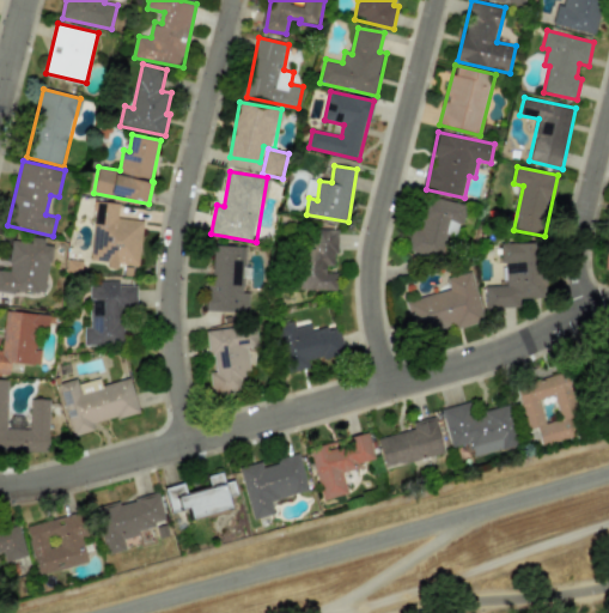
[(450,235),(460,237),(467,205),(427,195),(419,230),(414,229),(408,250),(444,259),(450,235)]
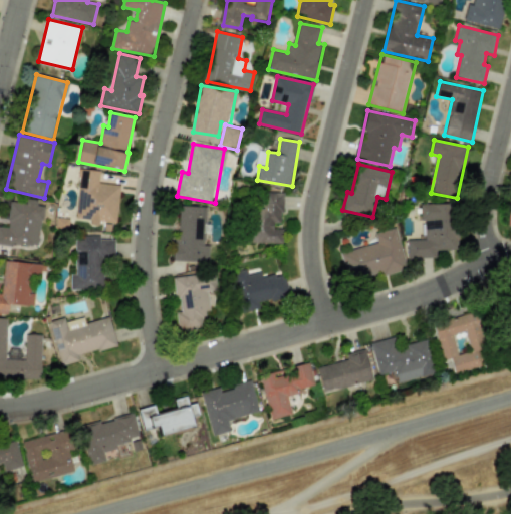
[(101,171),(81,169),(77,219),(91,220),(91,222),(117,224),(120,185),(100,184),(101,171)]
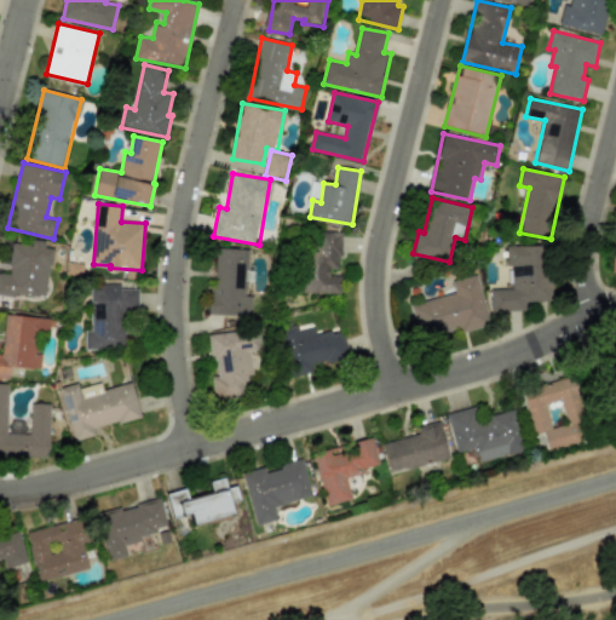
[(341,294),(343,274),(341,274),(344,233),(304,231),(301,292),(341,294)]
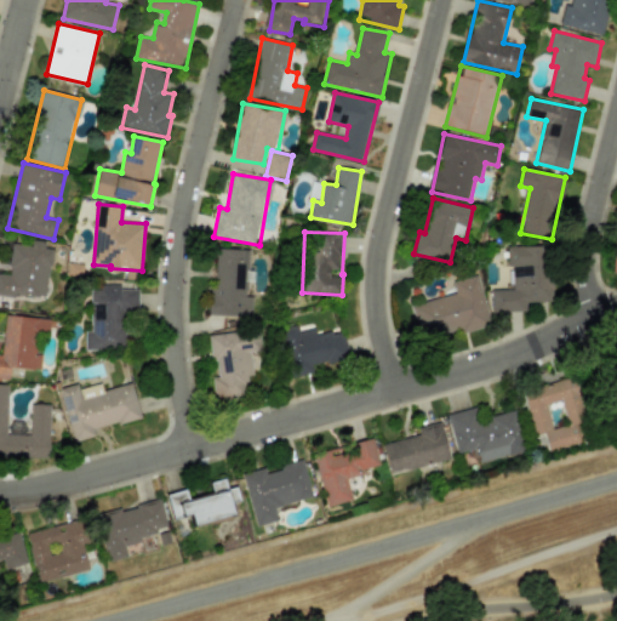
[(13,243),(10,274),(0,273),(0,292),(47,300),(55,245),(33,243),(33,245),(13,243)]
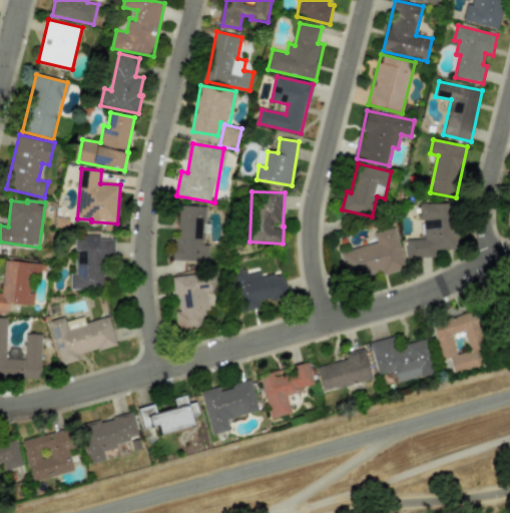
[(422,203),(423,239),(408,239),(408,259),(436,258),(436,249),(455,249),(453,202),(422,203)]
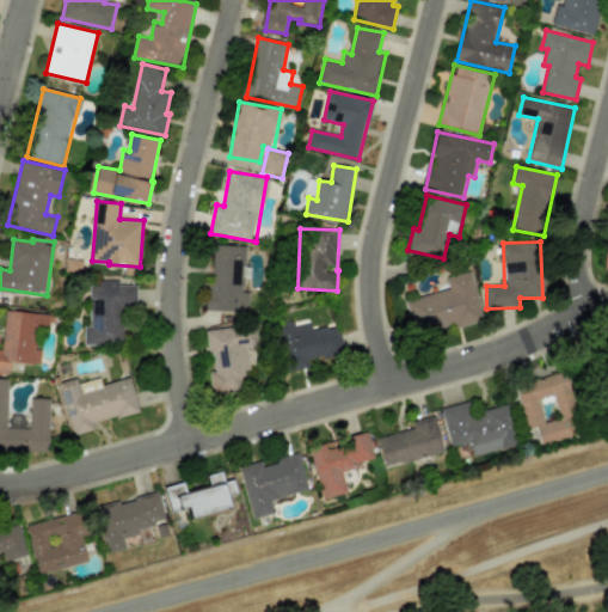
[(246,246),(213,245),(210,311),(250,312),(251,293),(245,293),(246,246)]
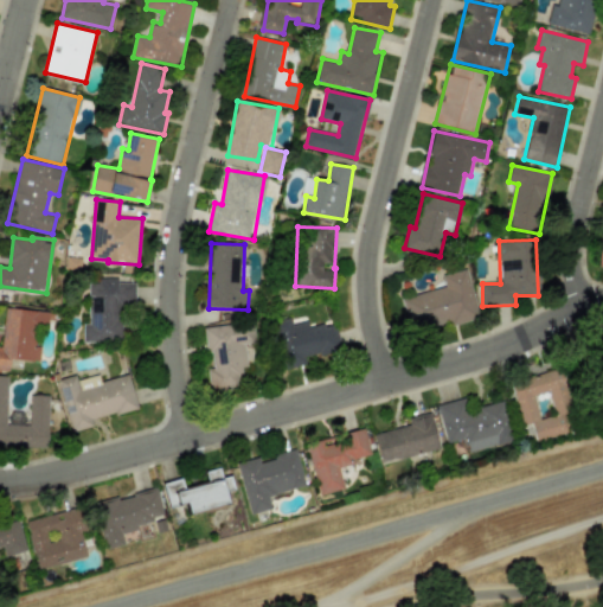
[(447,287),(403,298),(412,332),(451,321),(453,325),(481,318),(468,269),(443,275),(447,287)]
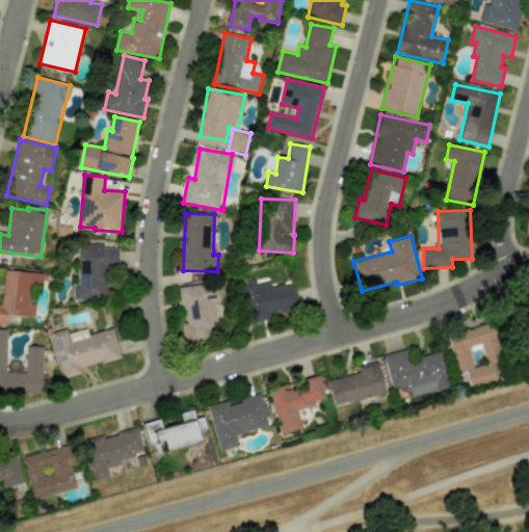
[(74,299),(109,299),(108,268),(120,268),(120,248),(105,248),(105,244),(88,244),(88,248),(79,248),(79,284),(74,285),(74,299)]
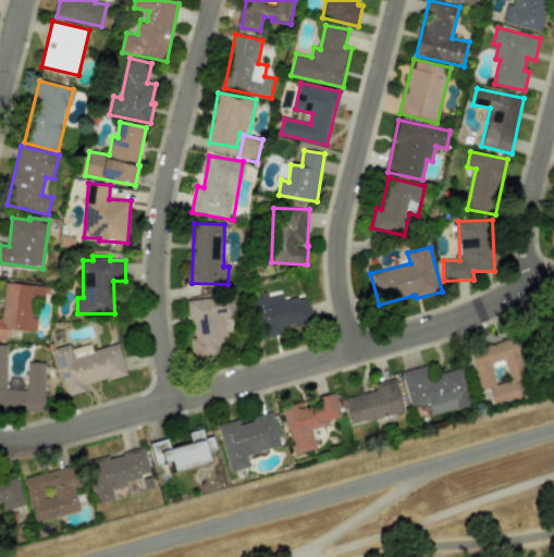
[(316,323),(308,296),(285,301),(284,295),(270,298),(269,292),(251,296),(262,338),(316,323)]
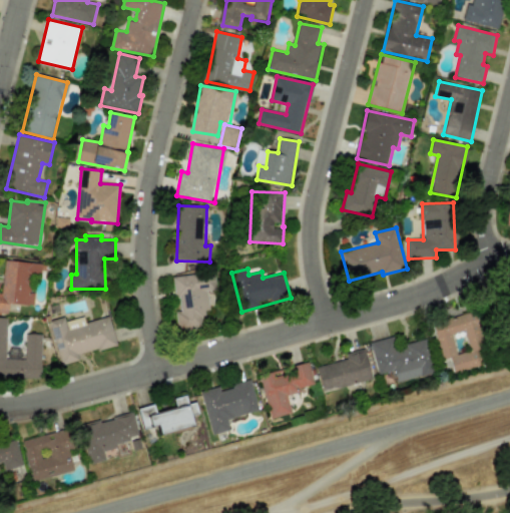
[(175,277),(178,312),(177,312),(179,332),(205,329),(203,312),(210,311),(208,291),(217,290),(215,273),(175,277)]
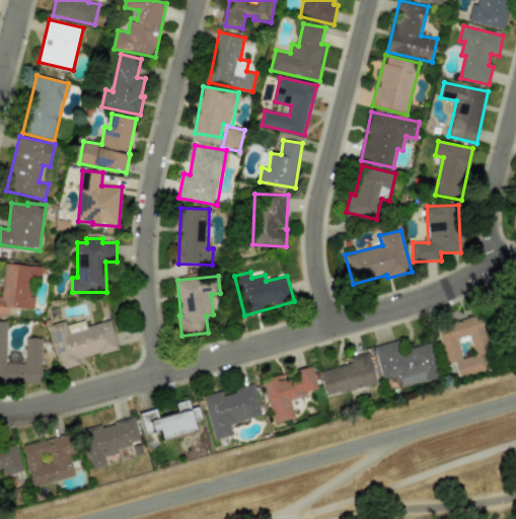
[(461,377),(495,368),(482,315),(439,326),(448,364),(457,362),(461,377)]
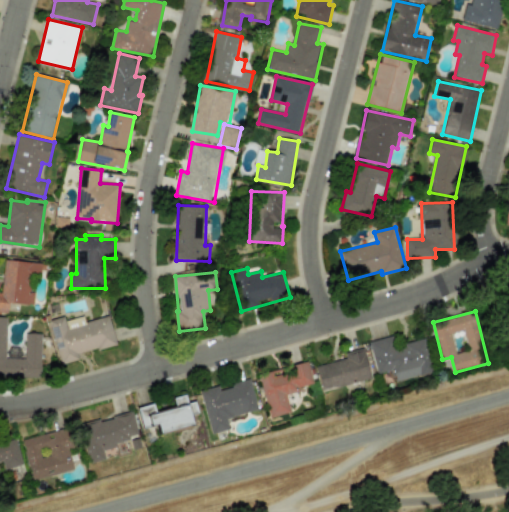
[(0,376),(41,378),(43,333),(27,333),(26,359),(7,358),(8,317),(0,316),(0,376)]
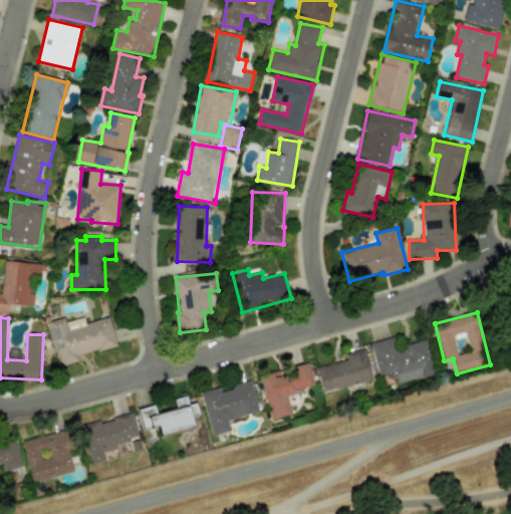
[(110,317),(86,323),(85,317),(66,321),(65,317),(50,321),(61,365),(80,360),(79,355),(117,345),(110,317)]
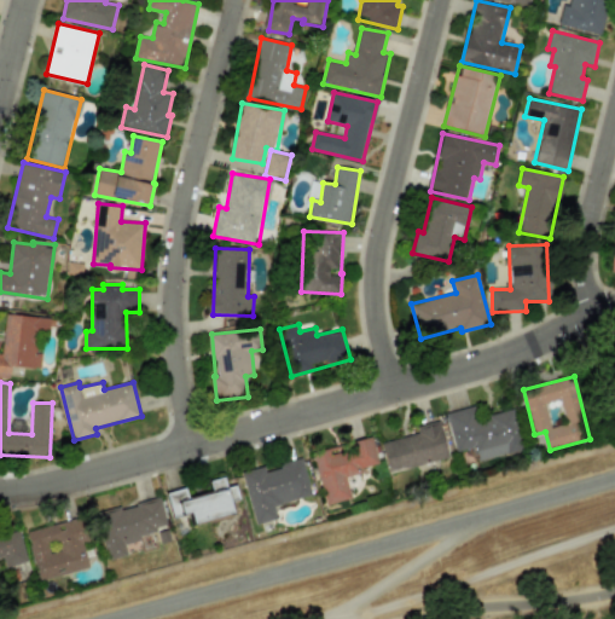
[(448,412),(457,452),(477,447),(480,462),(526,451),(515,409),(479,417),(476,406),(448,412)]
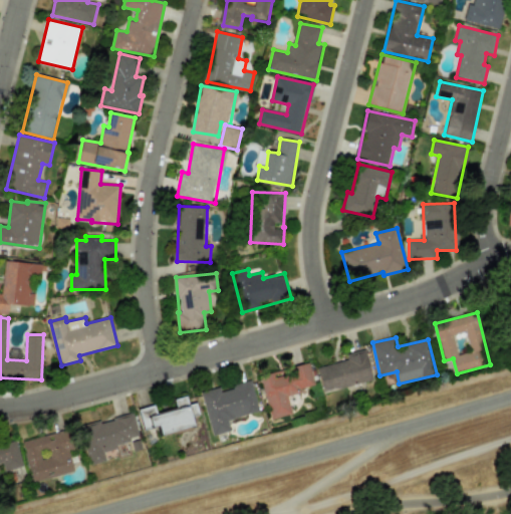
[(347,354),(348,360),(318,367),(324,393),(374,381),(366,349),(347,354)]
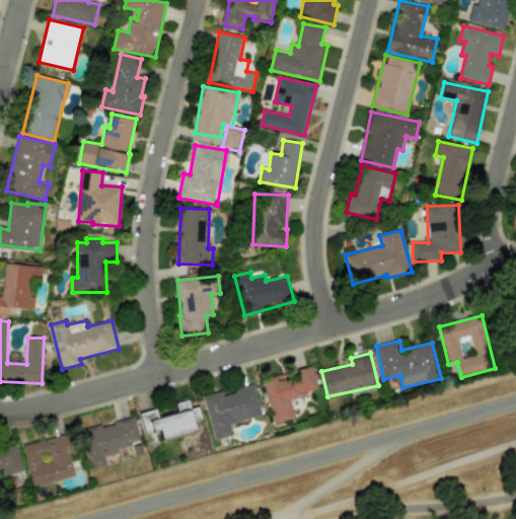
[(275,424),(296,419),(292,399),(305,396),(304,392),(319,389),(314,368),(264,379),(275,424)]
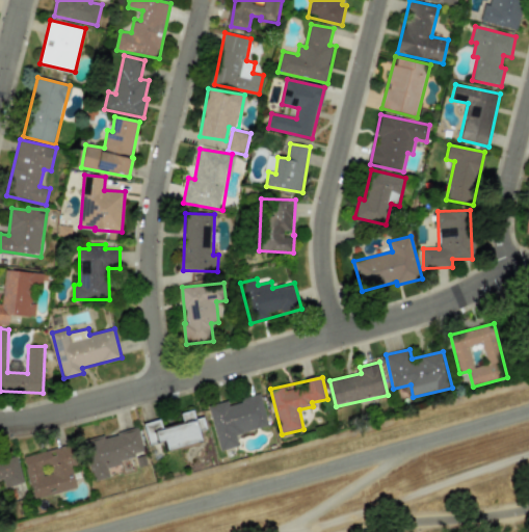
[(220,451),(240,446),(237,434),(270,426),(262,395),(230,403),(229,401),(209,405),(220,451)]
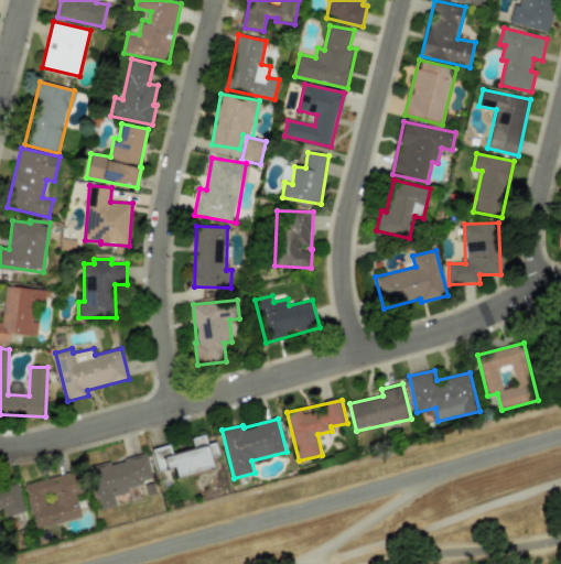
[(153,448),(159,473),(174,468),(176,477),(214,468),(212,457),(219,455),(217,442),(208,444),(206,435),(192,437),(194,448),(172,454),(171,445),(153,448)]
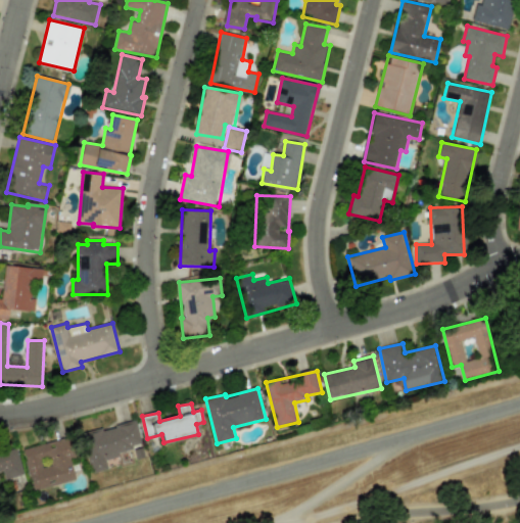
[(144,447),(137,420),(82,434),(92,474),(109,469),(106,457),(144,447)]
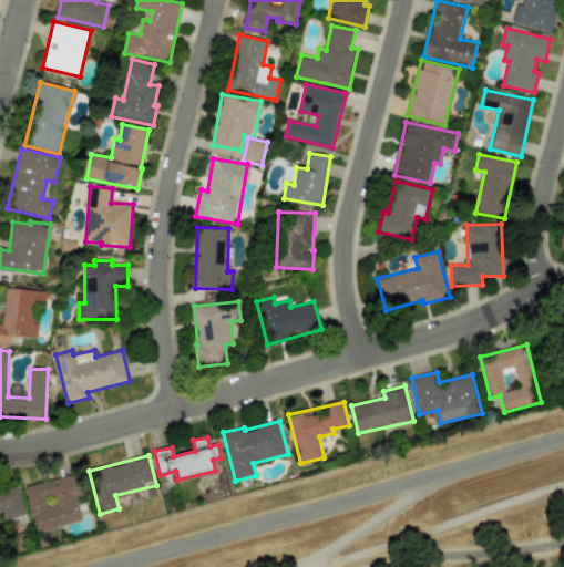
[(83,521),(78,497),(84,495),(79,473),(26,486),(37,533),(83,521)]
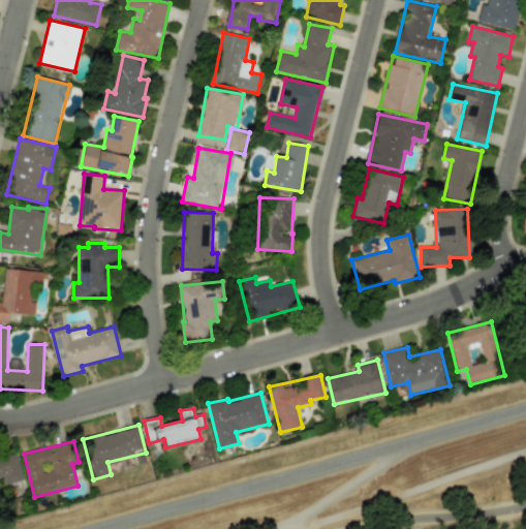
[(25,479),(17,449),(0,453),(0,477),(4,477),(6,485),(25,479)]
